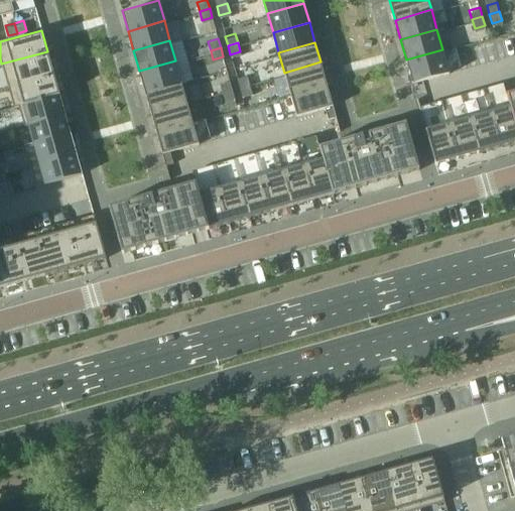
[(448,70),(442,49),(406,59),(411,80),(448,70)]
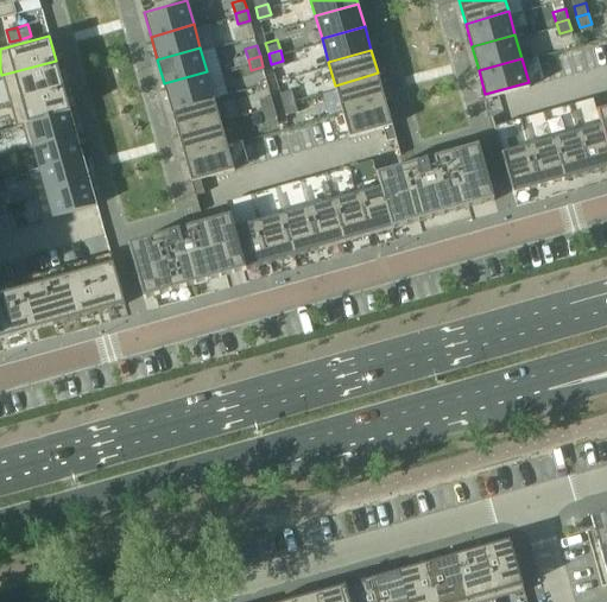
[(56,61),(1,75),(8,99),(62,83),(56,61)]
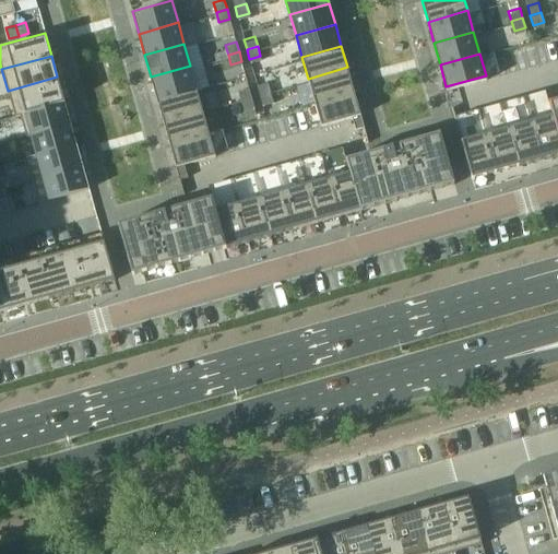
[(196,86),(190,66),(151,77),(156,98),(196,86)]
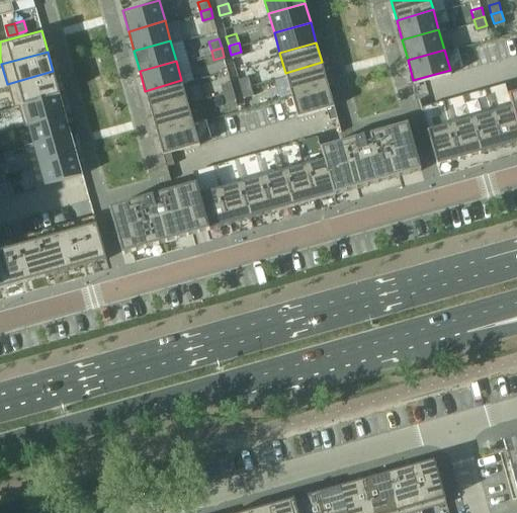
[(290,92),(328,82),(322,62),(285,73),(290,92)]
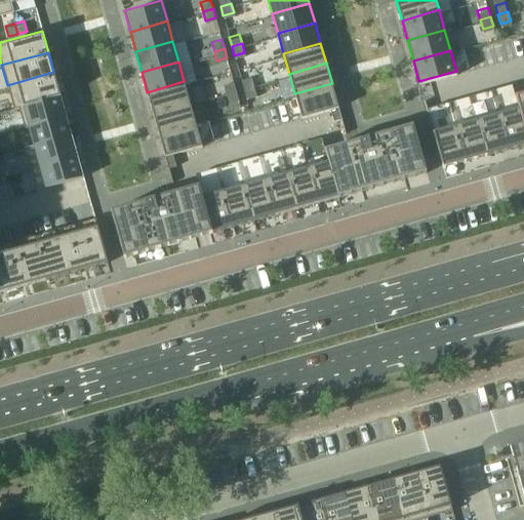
[(53,72),(7,85),(13,106),(17,105),(17,104),(59,92),(53,72)]
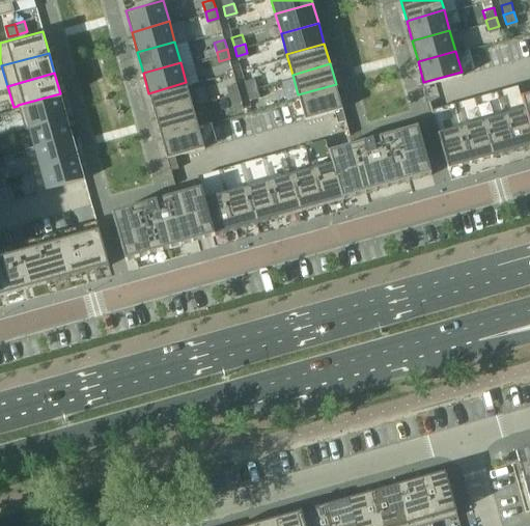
[(246,87),(256,84),(254,75),(243,78),(246,87)]
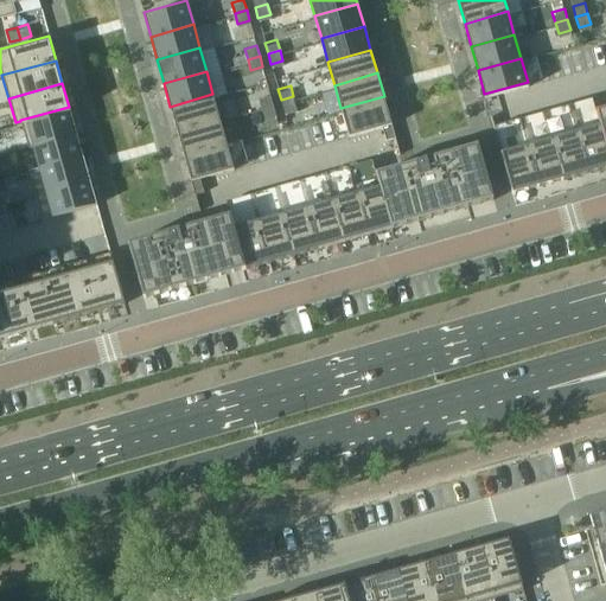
[(257,95),(261,106),(273,102),(269,91),(257,95)]
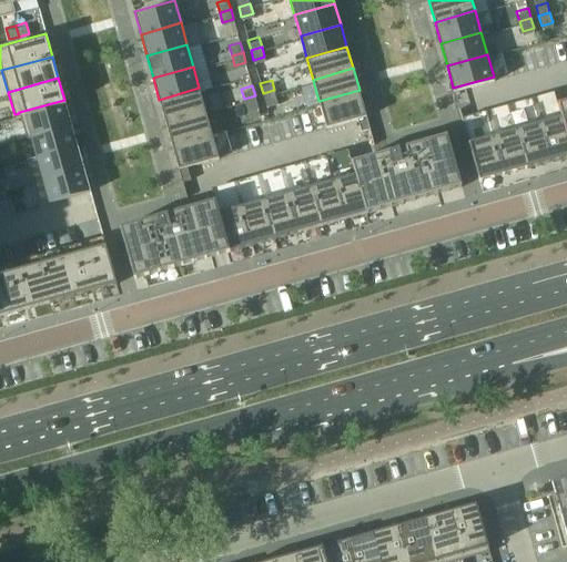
[(165,121),(205,110),(199,88),(159,100),(165,121)]
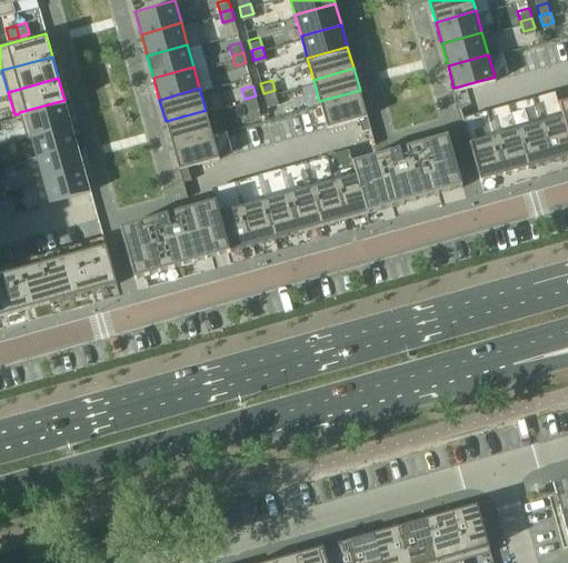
[(263,93),(267,103),(278,101),(275,90),(263,93)]
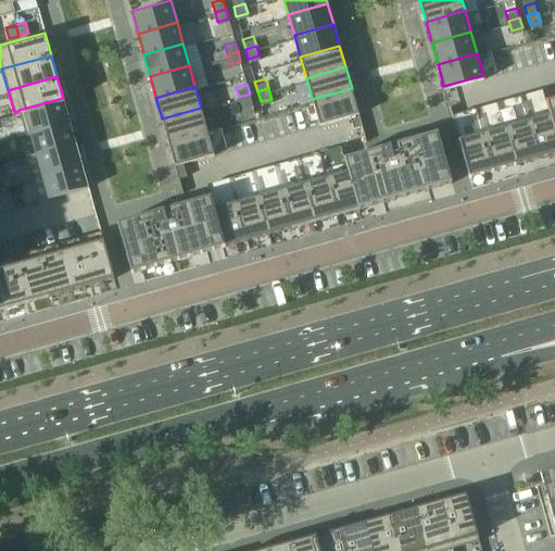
[(352,88),(312,99),(318,122),(350,113),(357,111),(352,88)]
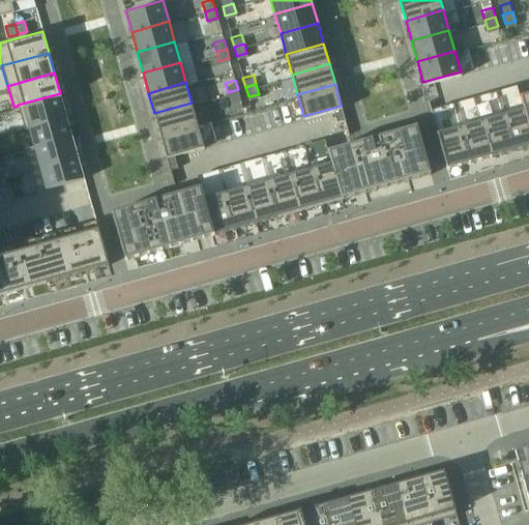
[(238,89),(228,92),(230,101),(240,98),(238,89)]
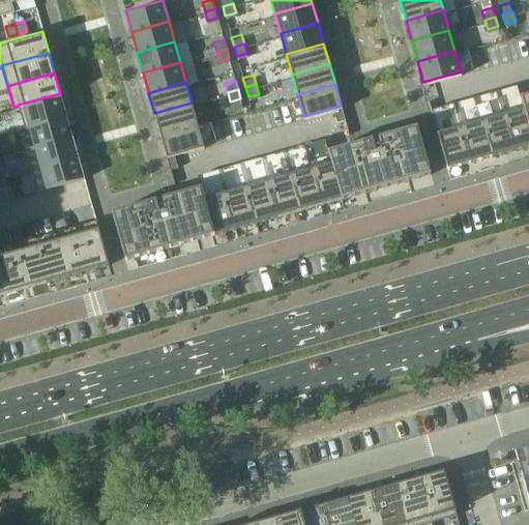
[(528,90),(519,94),(521,101),(523,106),(528,128),(528,90)]
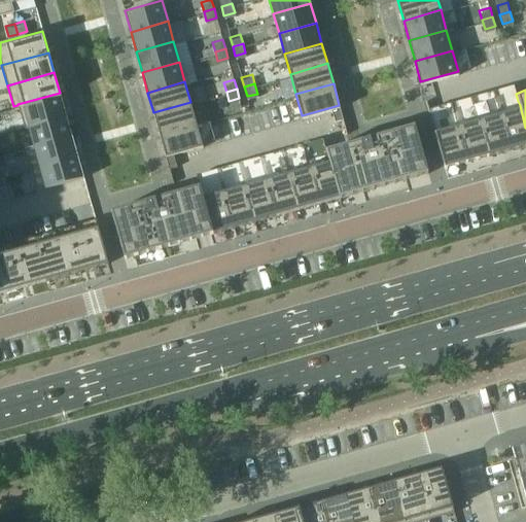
[(18,104),(18,105),(24,126),(29,124),(28,124),(65,113),(60,93),(18,104)]
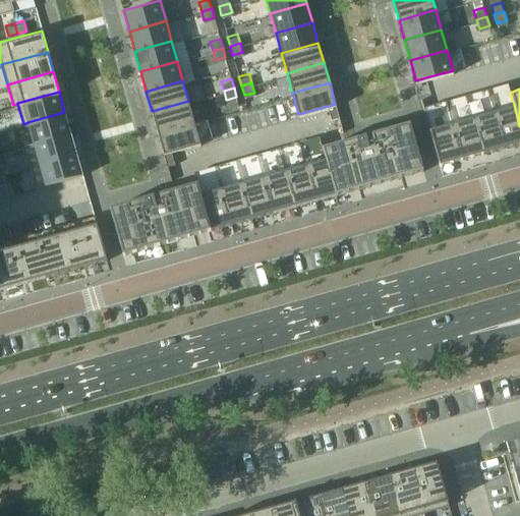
[(188,101),(152,111),(157,131),(194,121),(188,101)]
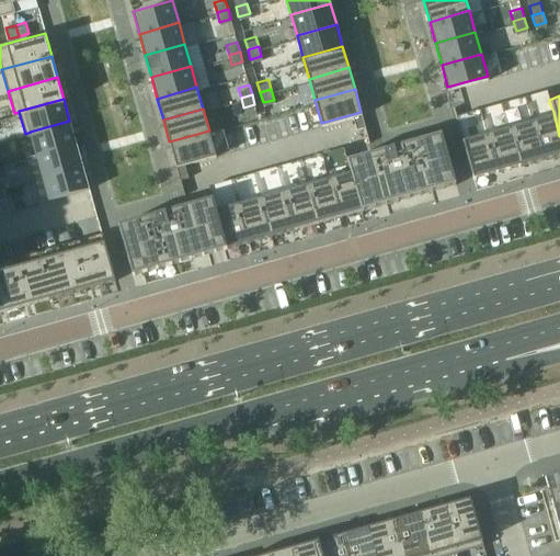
[(365,124),(361,112),(353,114),(356,126),(365,124)]
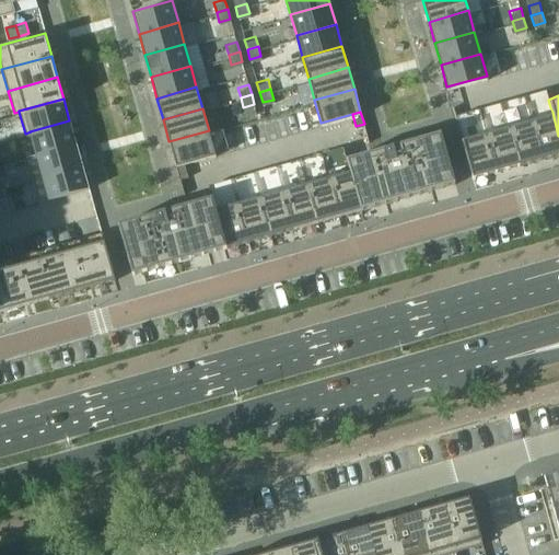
[(558,150),(558,136),(552,112),(531,118),(542,155),(558,150)]
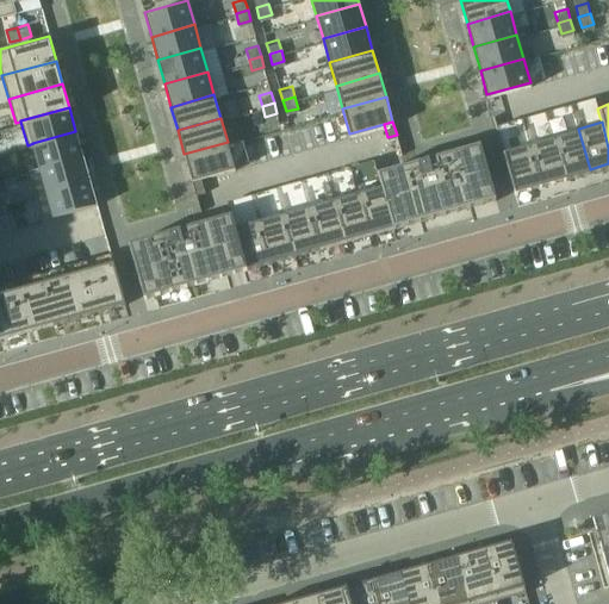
[(553,136),(565,176),(590,169),(578,129),(553,136)]
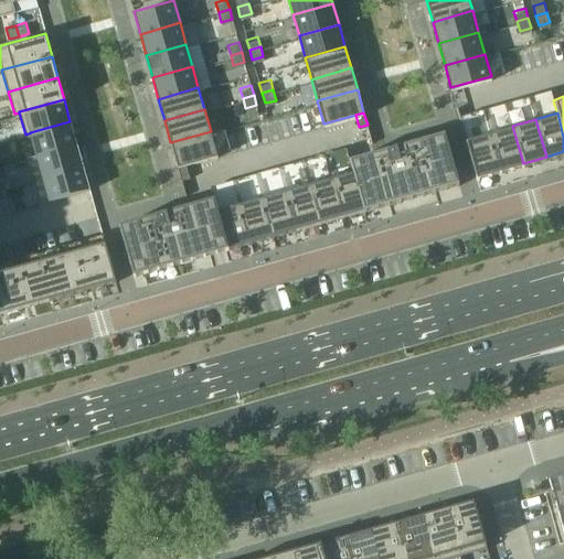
[(30,132),(31,132),(36,152),(36,153),(76,142),(70,121),(30,132)]
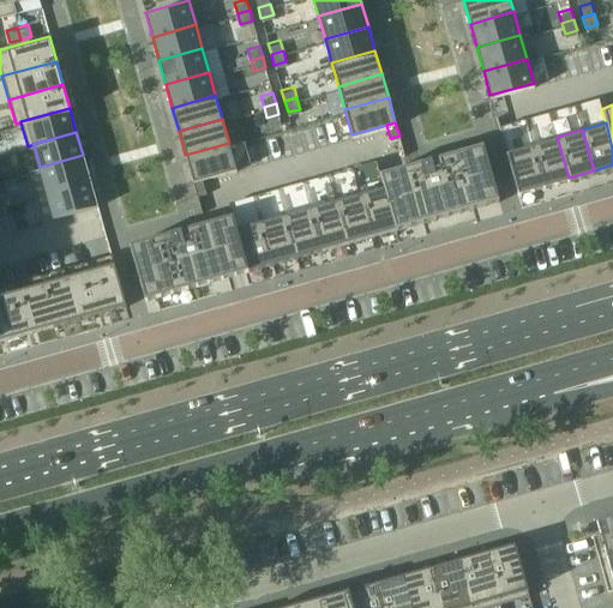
[(532,144),(544,185),(569,178),(557,137),(532,144)]
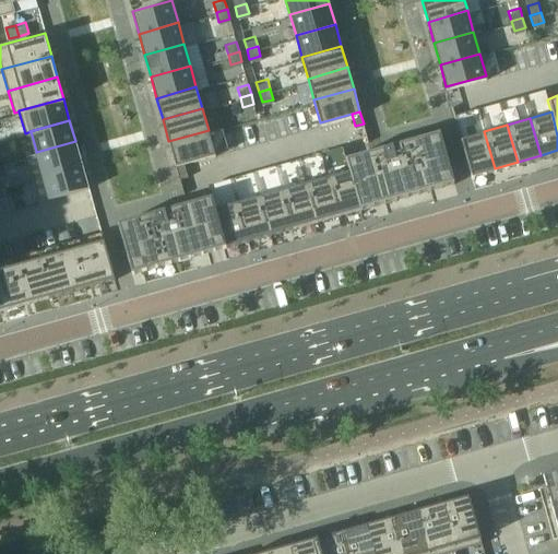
[(209,130),(168,141),(175,163),(183,161),(214,152),(209,130)]
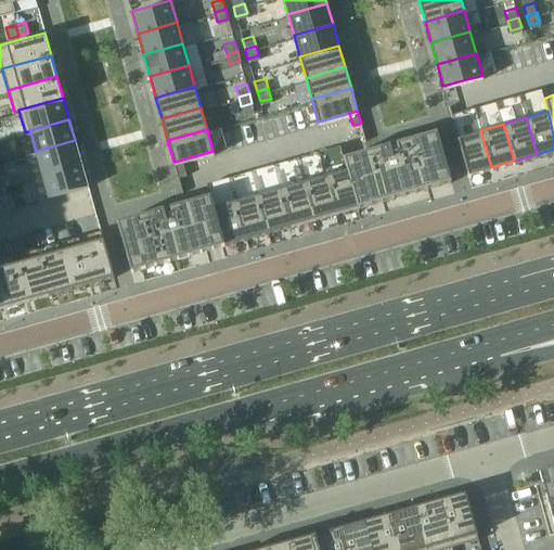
[(368,148),(343,155),(345,163),(346,168),(357,205),(394,195),(402,193),(427,186),(450,179),(436,129),(368,148)]
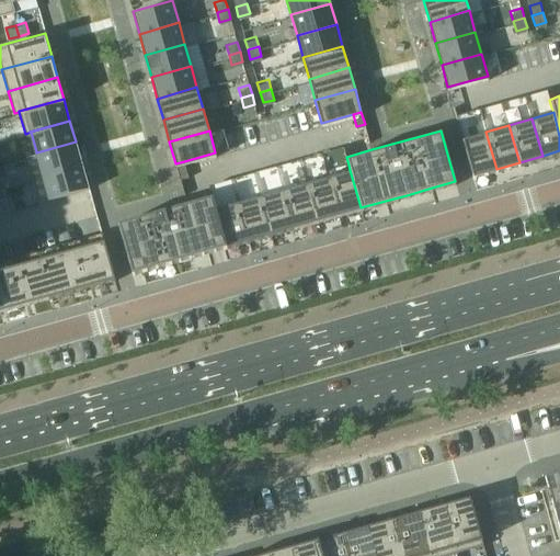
[(463,138),(472,176),(496,169),(486,132),(463,138)]
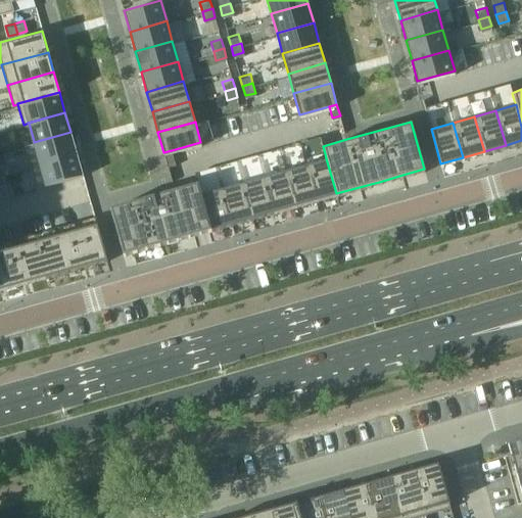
[(34,142),(34,141),(25,143),(30,165),(76,152),(70,132),(34,142)]
